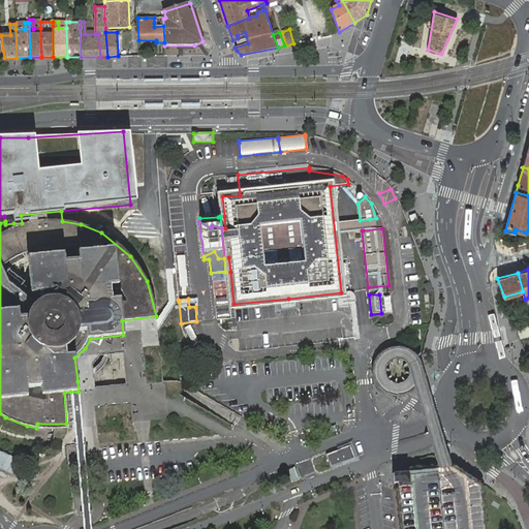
[(197,299),(188,299),(189,307),(195,307),(197,306),(197,299)]
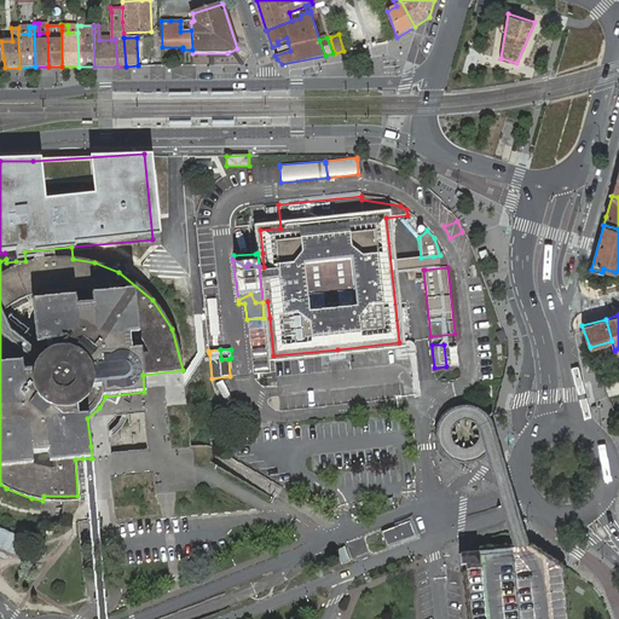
[(618,375),(602,381),(608,397),(618,393),(618,375)]
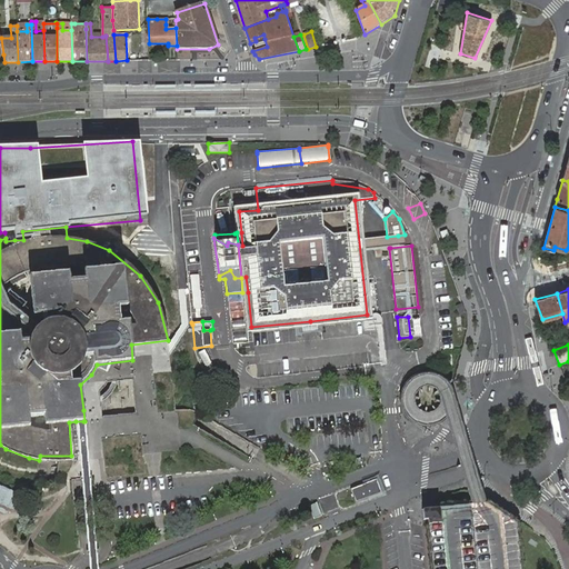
[(96,568),(96,551),(89,478),(83,421),(76,421),(81,478),(87,551),(88,568),(96,568)]
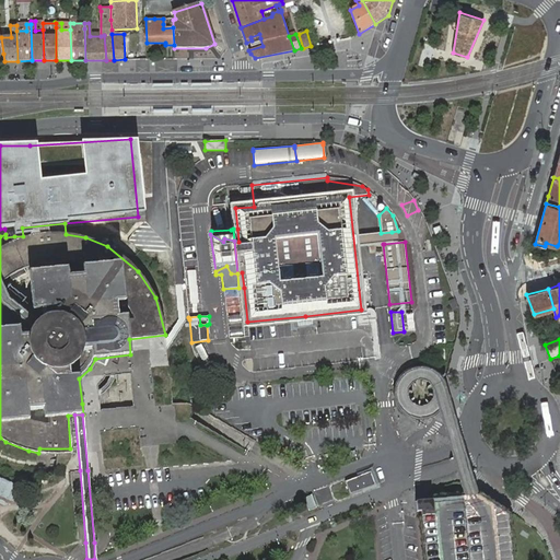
[(372,470),(347,480),(351,493),(376,483),(372,470)]
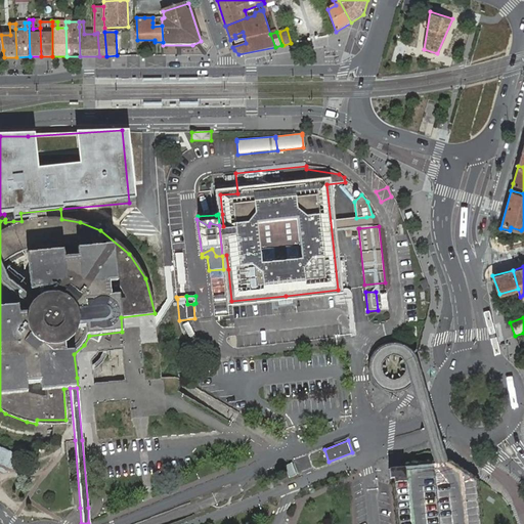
[(292,463),(286,466),(290,477),(297,474),(292,463)]
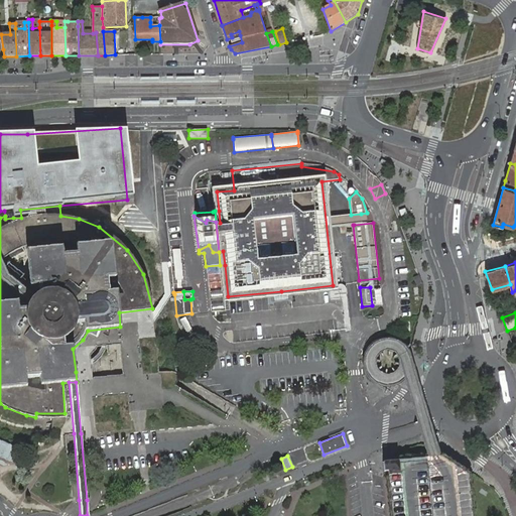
[(433,457),(384,462),(385,471),(388,471),(392,515),(472,515),(469,479),(441,457),(433,457)]
